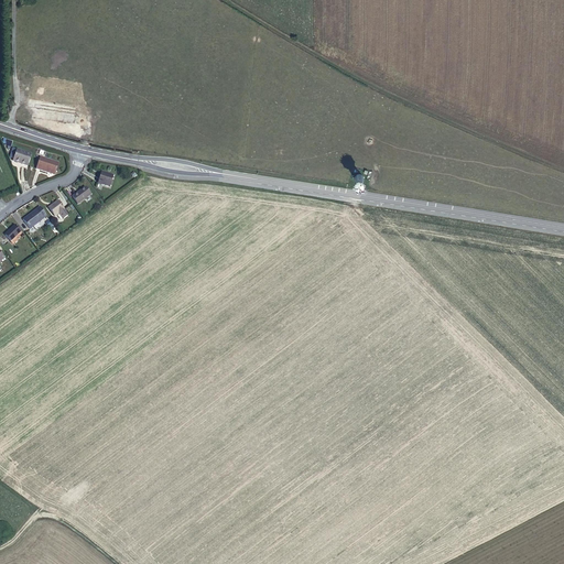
[(76,114),(80,84),(46,78),(44,88),(42,109),(76,114)]
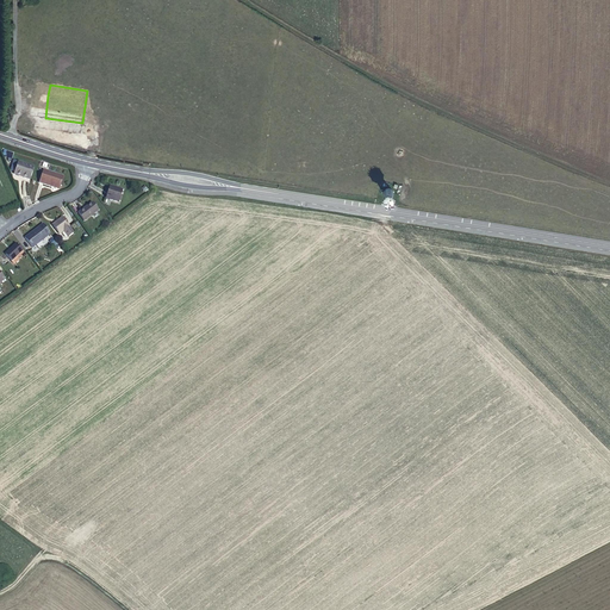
[(45,118),(48,95),(41,94),(38,109),(32,109),(31,116),(45,118)]
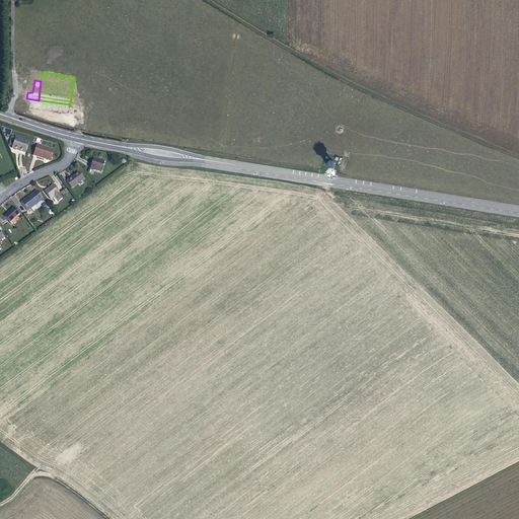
[(25,153),(28,142),(15,138),(12,147),(20,150),(20,151),(25,153)]
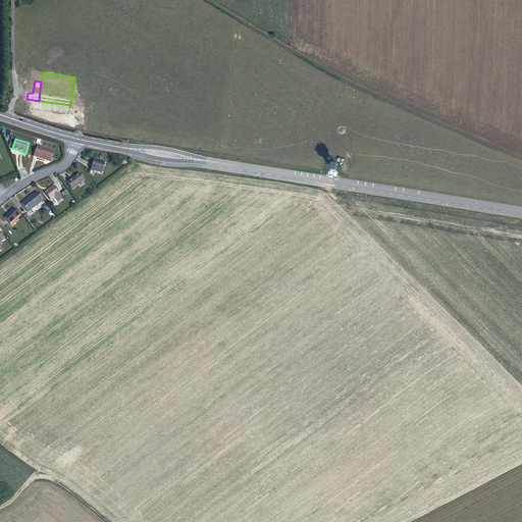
[(50,162),(54,151),(38,146),(34,156),(50,162)]
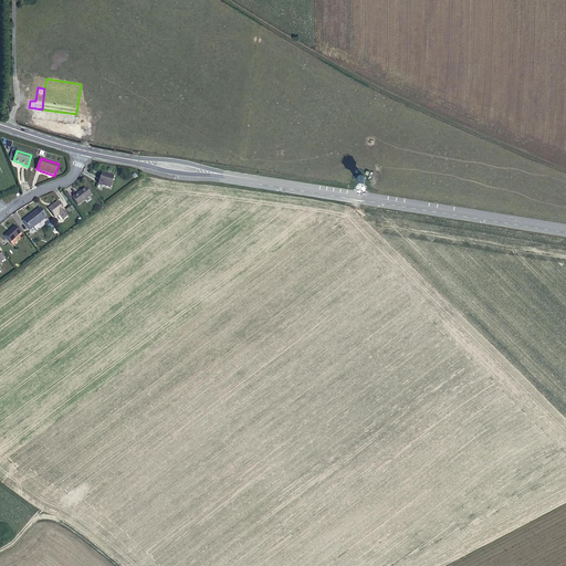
[(111,188),(114,176),(102,173),(101,177),(98,185),(111,188)]
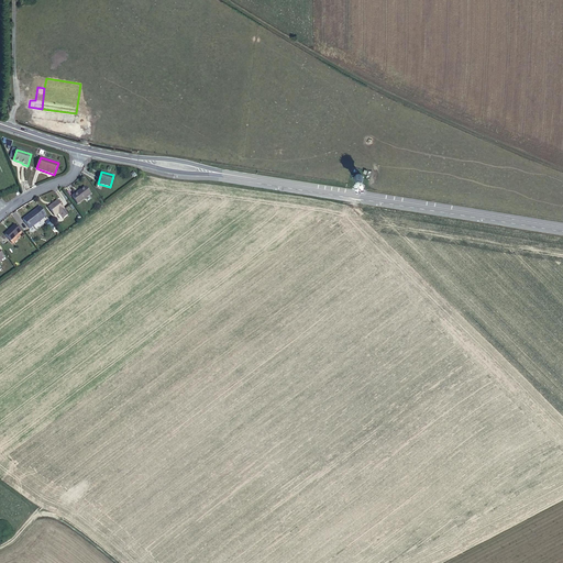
[(363,179),(363,178),(363,177),(363,176),(362,176),(362,175),(361,174),(360,174),(359,174),(357,174),(356,175),(355,175),(355,176),(354,177),(354,178),(354,179),(355,180),(355,181),(356,181),(357,183),(359,183),(360,183),(361,183),(362,181),(362,180),(363,180),(363,179)]
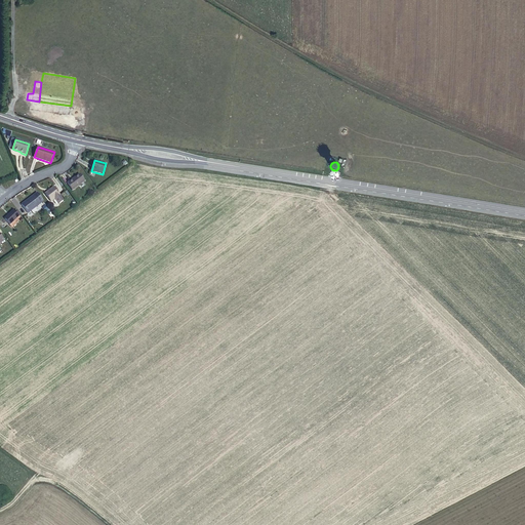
[(73,191),(85,182),(80,174),(74,178),(67,184),(73,191)]
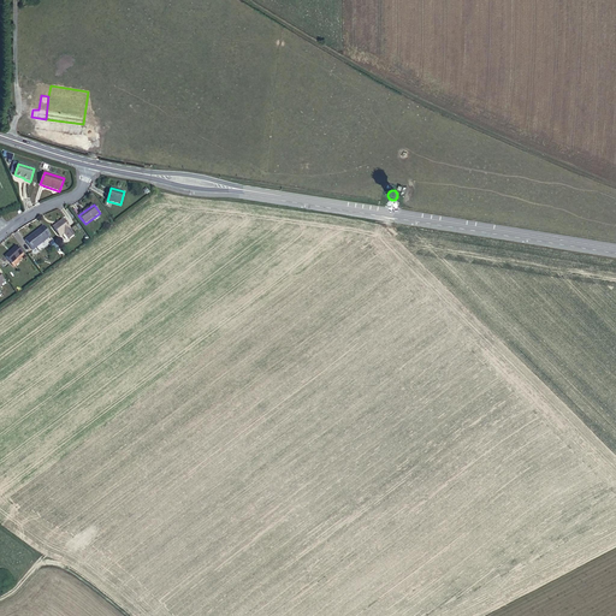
[(73,236),(69,229),(70,229),(63,219),(53,227),(59,236),(64,232),(69,240),(73,236)]
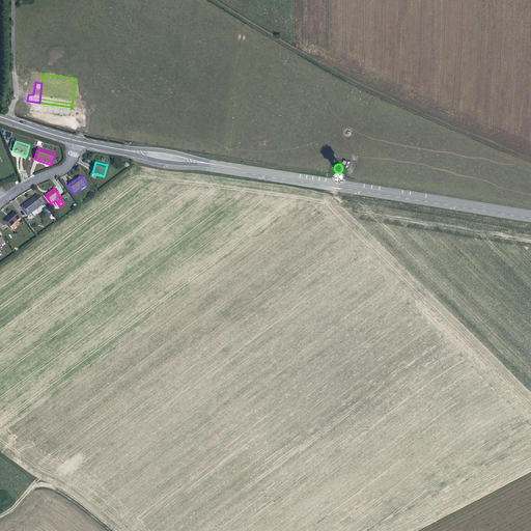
[(28,216),(40,206),(40,205),(44,203),(39,198),(36,200),(34,197),(30,201),(22,207),(28,216)]
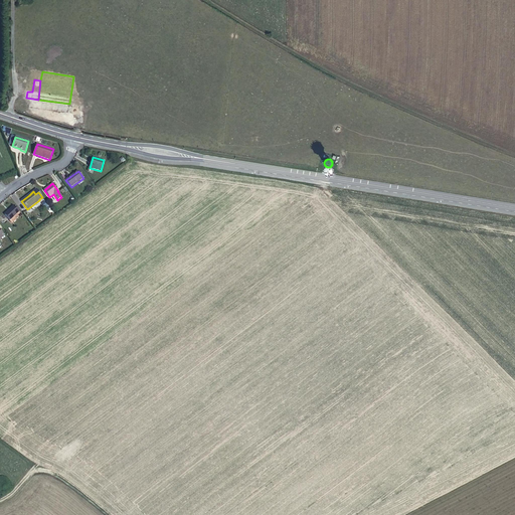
[(10,220),(19,212),(14,206),(9,211),(3,216),(4,218),(6,216),(10,220)]
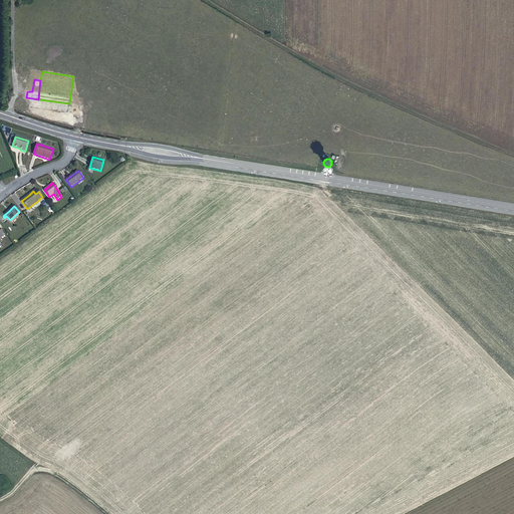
All buildings are outlined.
